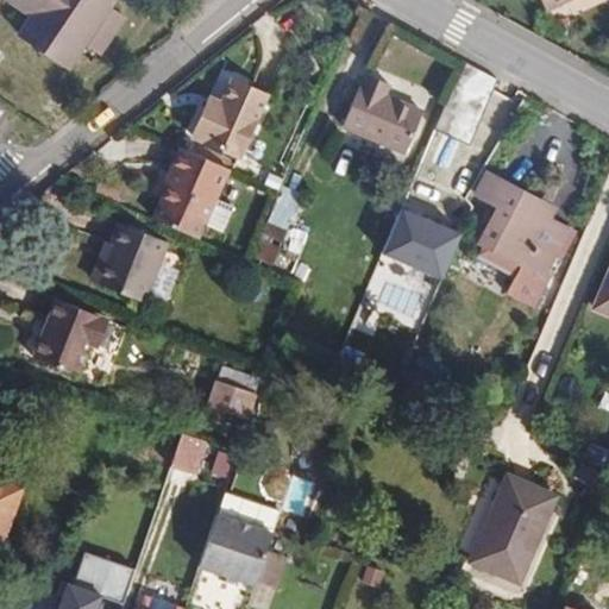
[(4,0),(31,18),(18,37),(67,70),(83,46),(98,56),(123,19),(108,8),(114,0),(4,0)]
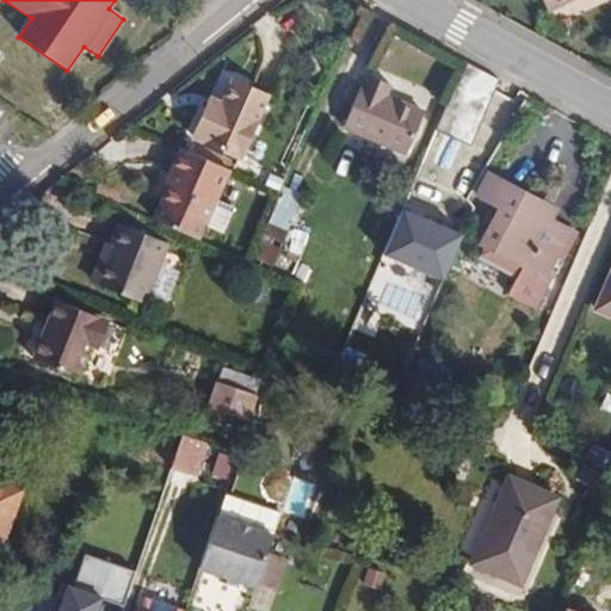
[(344,125),(407,153),(425,112),(384,96),(389,85),(369,75),(364,86),(360,85),(344,125)]
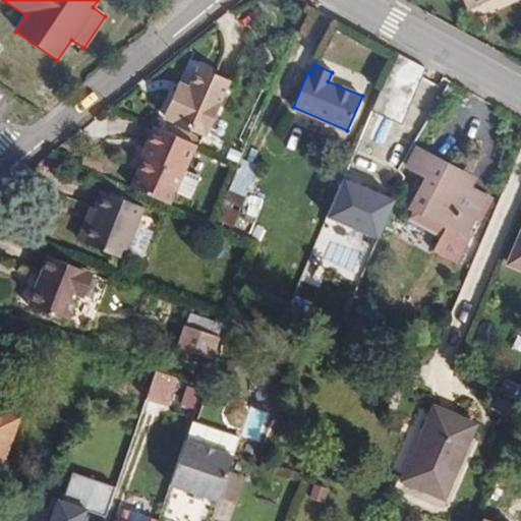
[(173,96),(164,117),(203,135),(228,82),(197,68),(188,89),(183,85),(178,98),(173,96)]
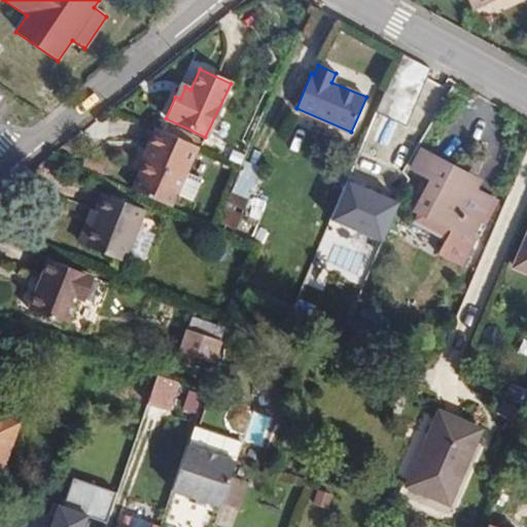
[(180,99),(185,86),(181,84),(175,97),(180,99)]
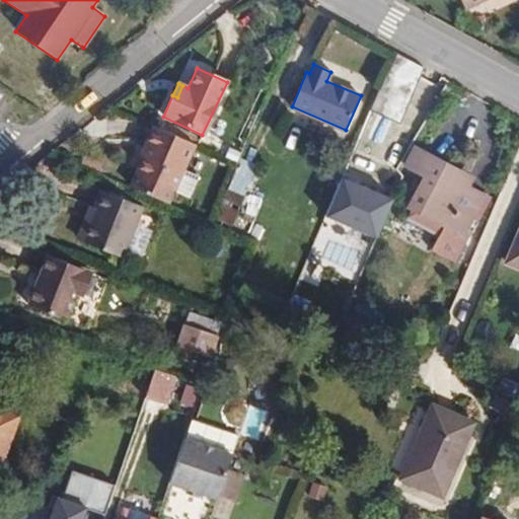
[(147,145),(142,156),(134,172),(175,192),(197,146),(152,125),(144,144),(147,145)]
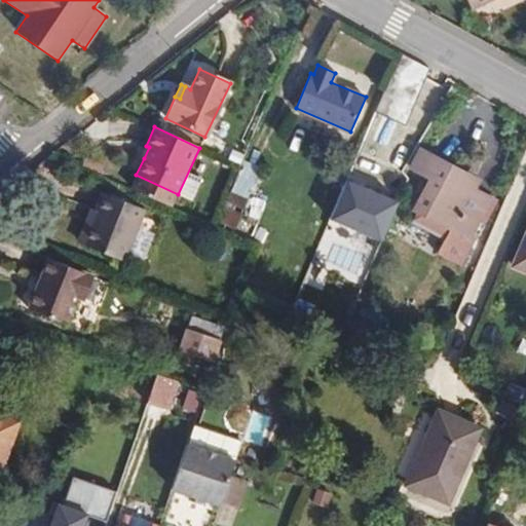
[(149,147),(146,146),(141,157),(144,158),(149,147)]
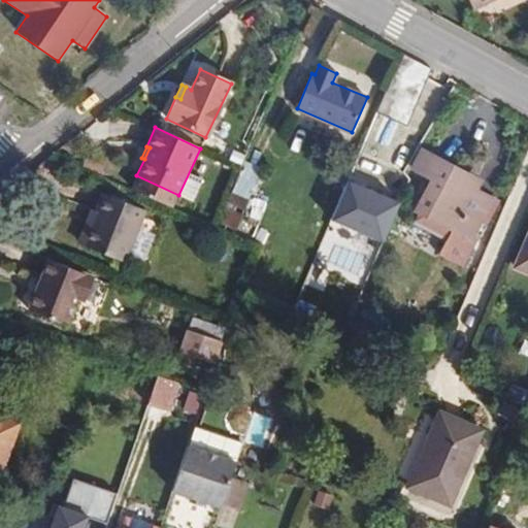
[(421,211),(453,228),(470,237),(489,200),(474,193),(457,184),(461,174),(421,154),(413,170),(433,180),(419,210),(421,211)]
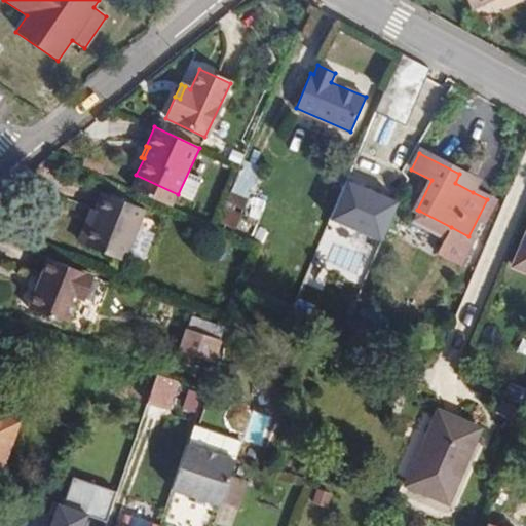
[(246,162),(222,222),(239,229),(263,170),(246,162)]
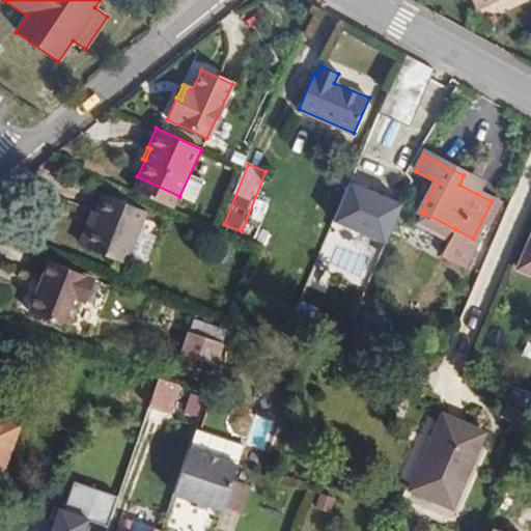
[(482,185),(464,175),(459,185),(477,194),(482,185)]
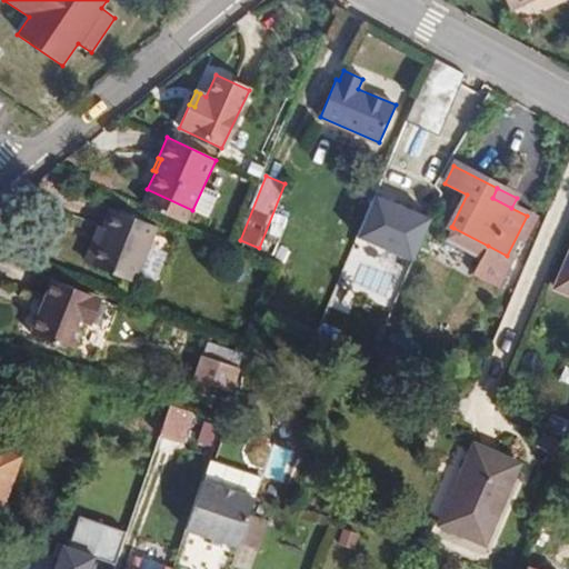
[(429,220),(373,196),(358,232),(413,256),(429,220)]
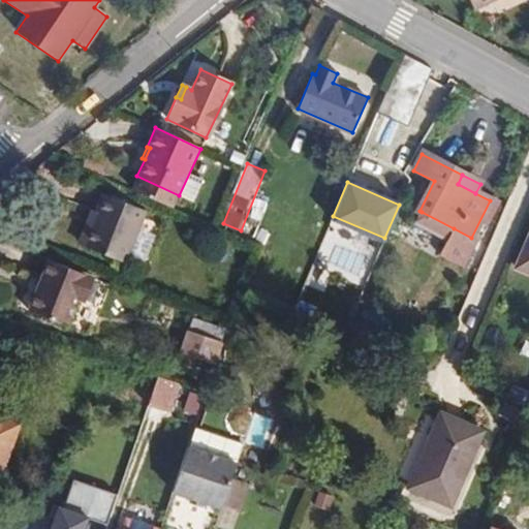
[(103,193),(96,213),(99,215),(87,247),(124,262),(146,211),(103,193)]
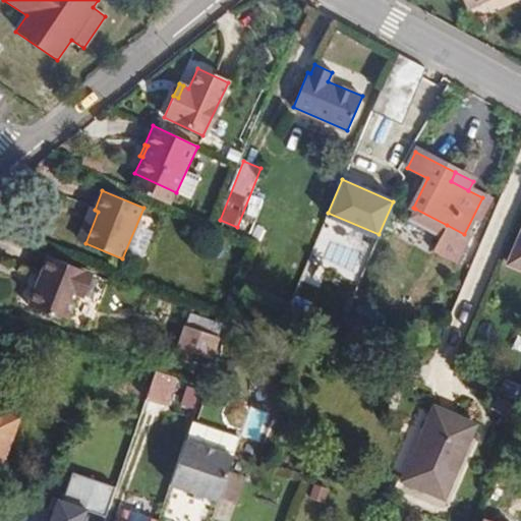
[(447,225),(415,209),(409,221),(441,237),(447,225)]
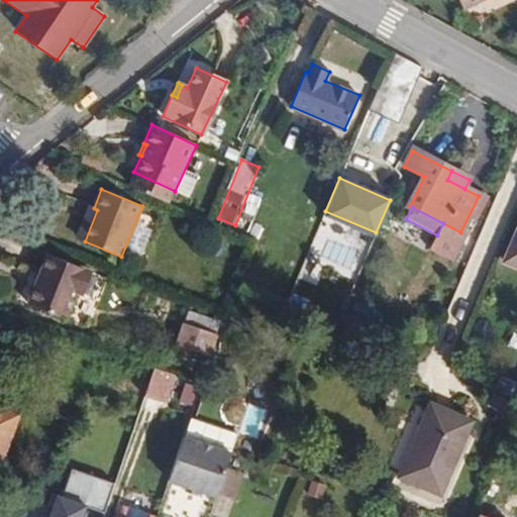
[(97,210),(94,208),(81,239),(85,241),(97,210)]
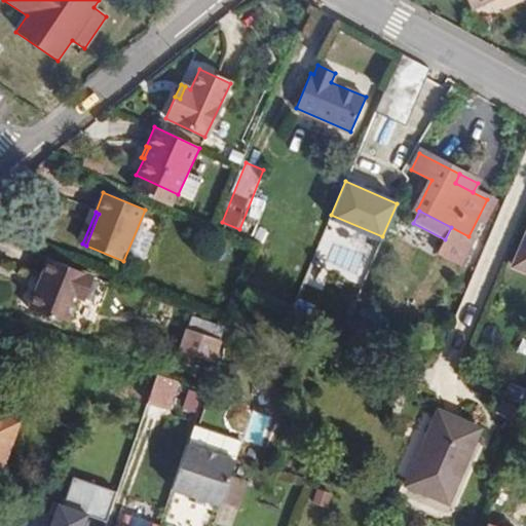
[(525,272),(525,235),(513,267),(525,272)]
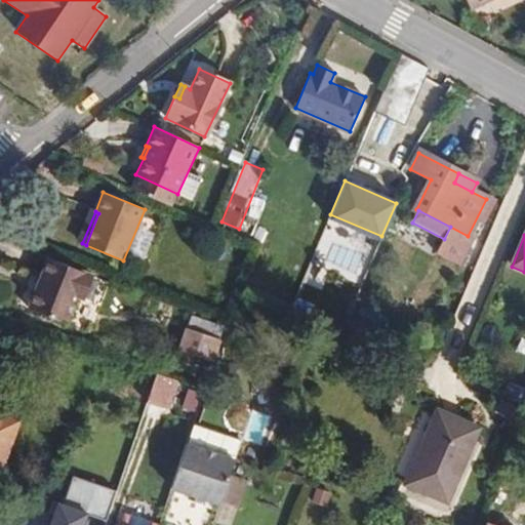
[(84,299),(94,276),(49,257),(28,308),(66,323),(77,296),(84,299)]
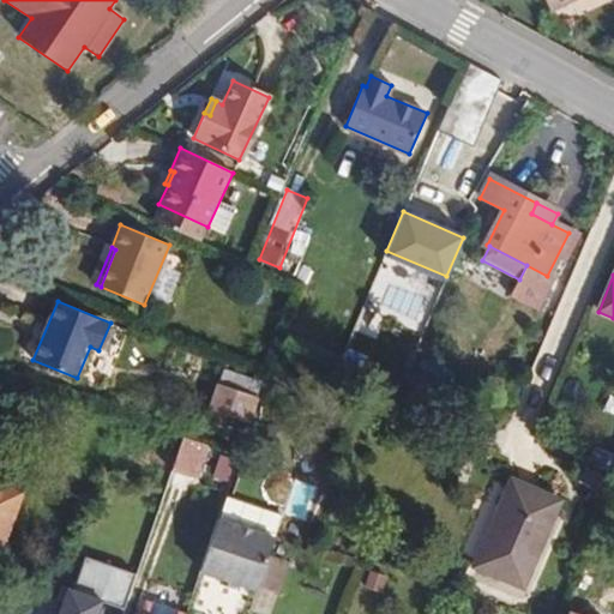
[(226,372),(212,408),(248,420),(260,385),(226,372)]
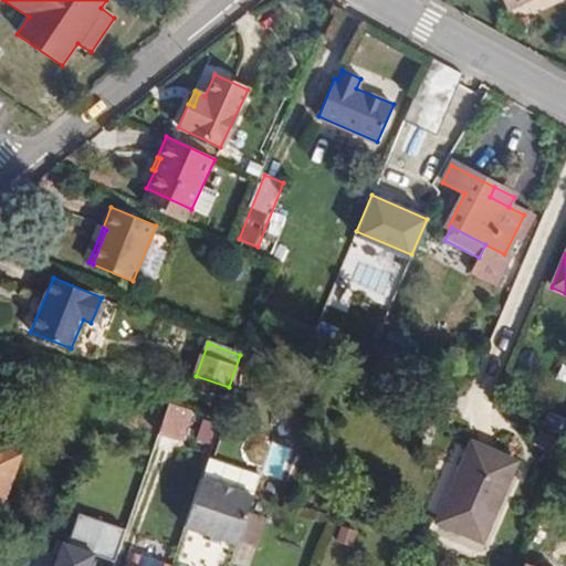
[(189,411),(167,404),(157,435),(179,442),(189,411)]
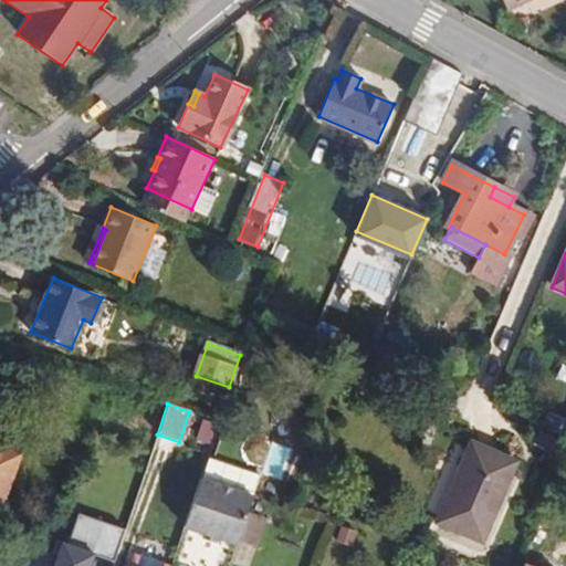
[(454,480),(436,523),(482,543),(517,461),(475,443),(459,482),(454,480)]
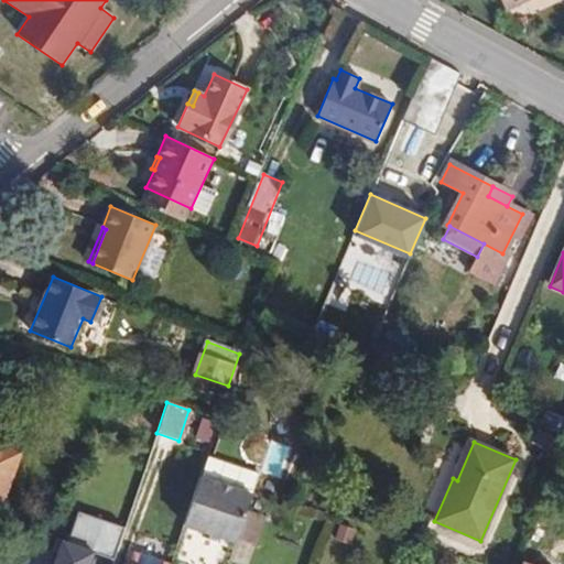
[(0,509),(20,452),(0,444),(0,509)]
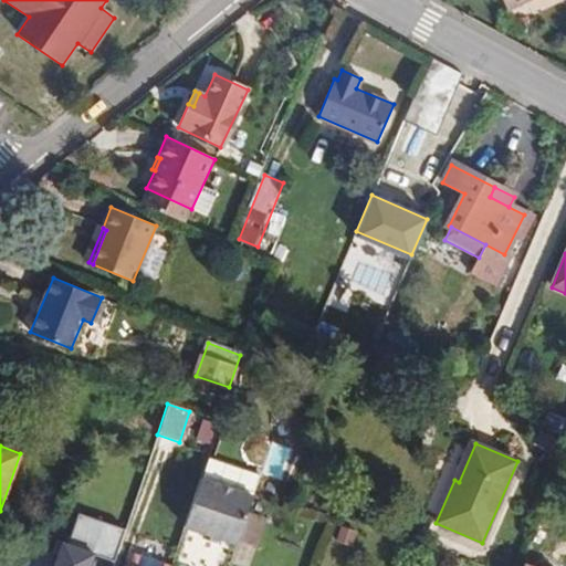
[(253,495),(201,478),(185,527),(237,545),(253,495)]
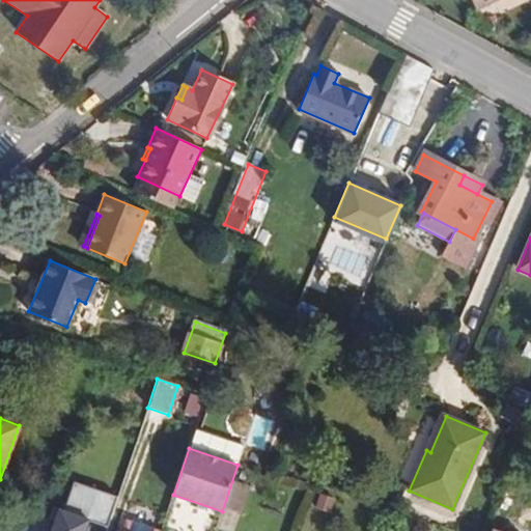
[(104,527),(114,498),(74,483),(63,512),(53,509),(49,521),(54,523),(50,530),(83,530),(87,521),(104,527)]
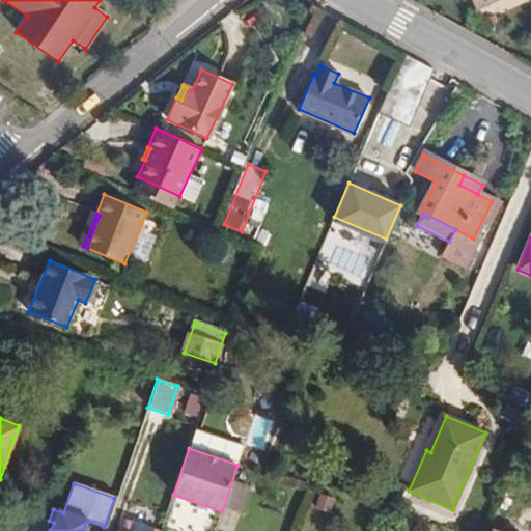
[(215,530),(222,511),(173,495),(160,530),(162,530),(215,530)]
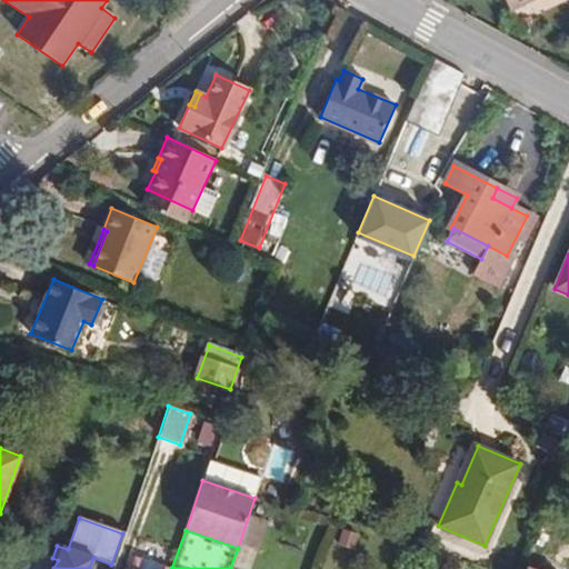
[(168,568),(132,557),(128,568),(168,568)]
